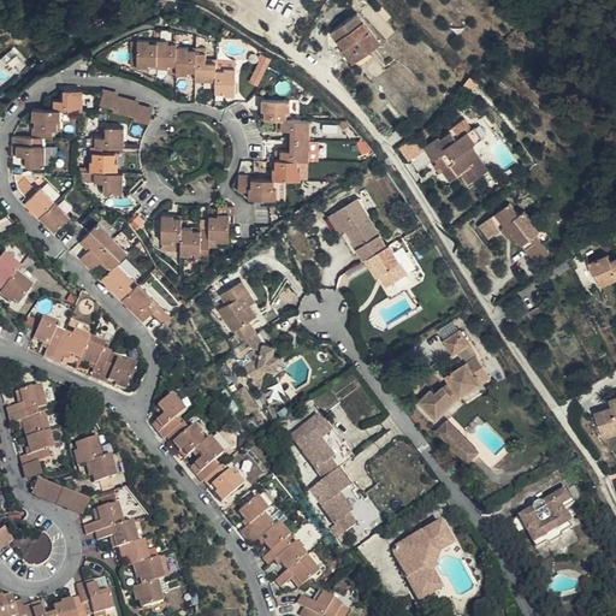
[(381,6),(377,10),(392,27),(396,22),(381,6)]
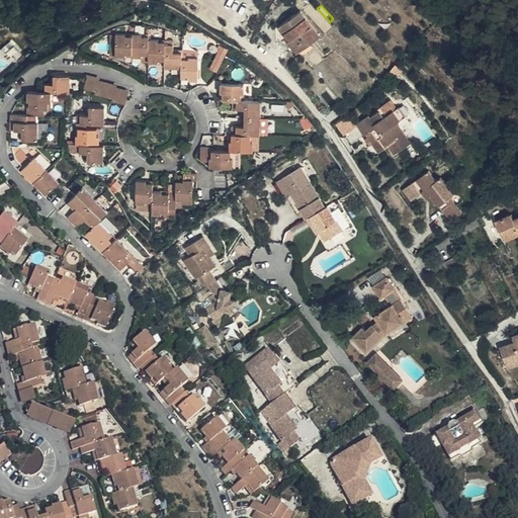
[(296,54),(303,49),(320,35),(300,10),(279,27),(289,40),(287,42),(296,54)]
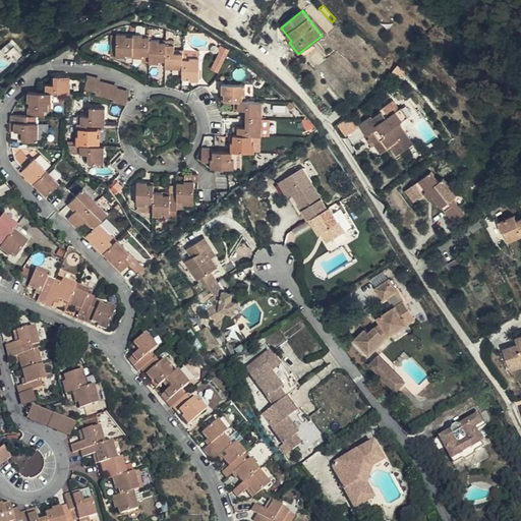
[(176,44),(167,44),(167,47),(161,47),(161,44),(151,43),(151,40),(145,40),(145,37),(134,36),(134,40),(128,40),(128,36),(119,36),(119,59),(128,59),(128,56),(135,56),(135,60),(143,60),(145,57),(151,57),(151,60),(151,65),(161,65),(161,62),(167,62),(167,65),(167,69),(184,70),(184,78),(191,78),(191,82),(200,82),(200,60),(191,59),(191,63),(184,63),(184,59),(184,55),(175,55),(176,52),(176,44)]
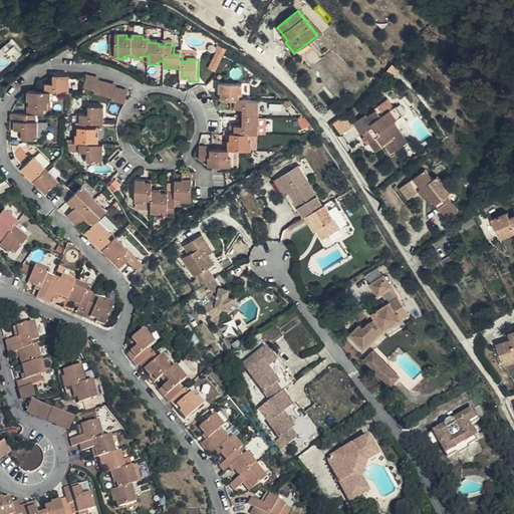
[(28,110),(28,117),(45,117),(45,109),(48,109),(48,102),(51,102),(52,93),(70,94),(70,77),(55,76),(55,86),(42,85),(42,93),(28,93),(28,102),(31,102),(31,110),(28,110)]
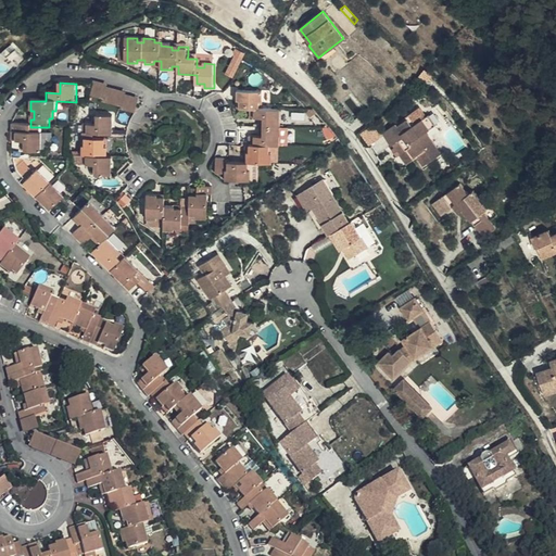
[(106,100),(110,90),(110,87),(95,83),(91,97),(106,100)]
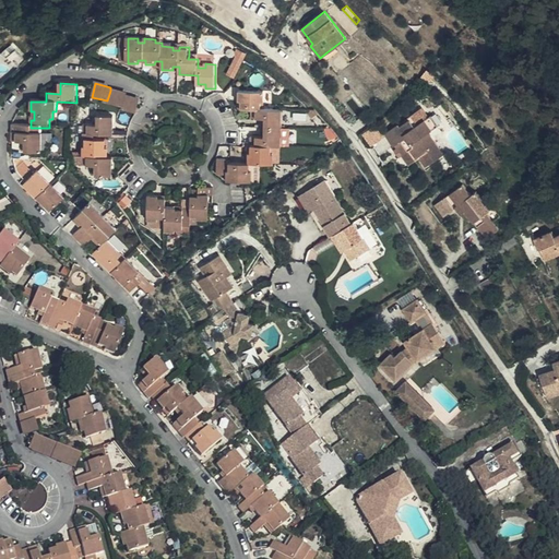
[(121,107),(125,97),(125,94),(110,91),(107,100),(106,103),(121,107)]
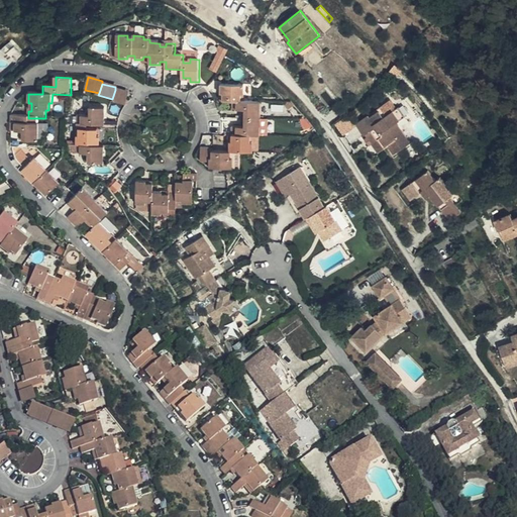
[(261,103),(244,103),(241,103),(241,95),(244,95),(244,86),(221,85),(221,95),(224,95),(224,102),(233,103),(233,110),(242,111),(245,111),(245,128),(241,128),(233,128),(232,136),(230,136),(230,152),(232,152),(253,153),(253,143),(250,143),(250,136),(253,136),(260,136),(261,103)]
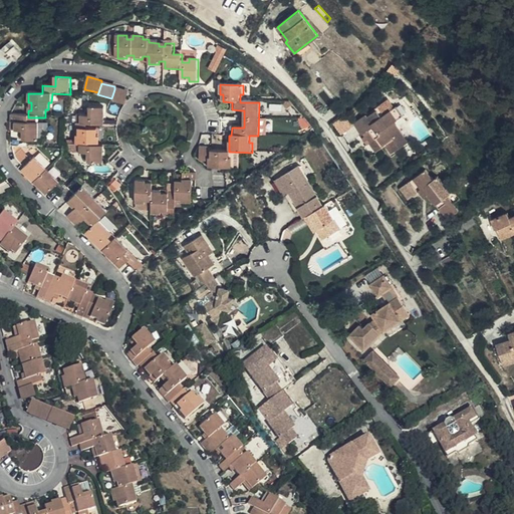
[(129,92),(114,89),(111,98),(111,101),(125,105),(129,92)]
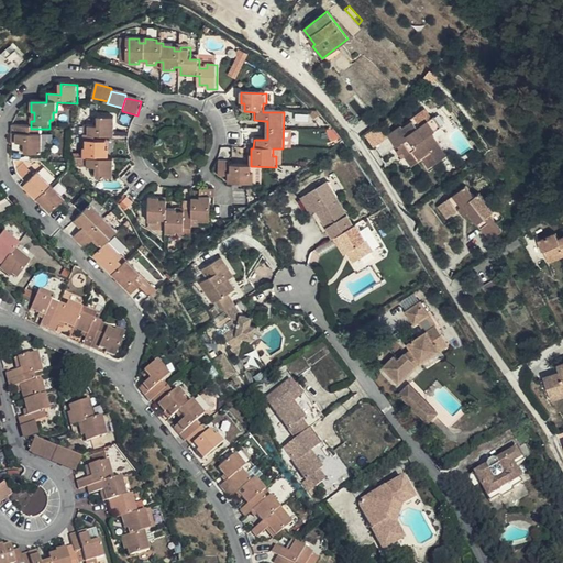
[(401,146),(400,146),(405,154),(412,164),(422,156),(430,166),(448,154),(431,132),(441,124),(433,114),(417,125),(412,119),(403,125),(401,124),(388,133),(395,144),(398,142),(401,146)]
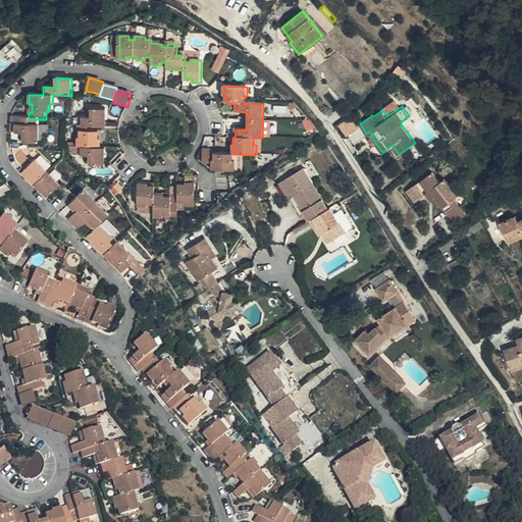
[(77,127),(88,127),(106,127),(106,110),(91,109),(91,119),(88,118),(77,118),(77,127)]
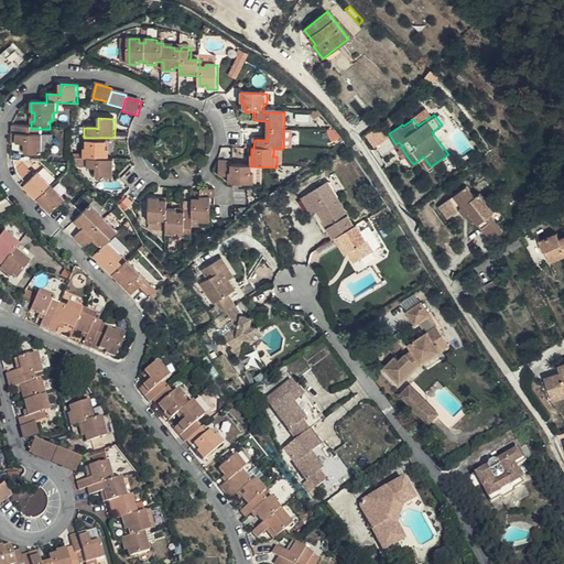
[(31,134),(31,129),(13,128),(12,144),(22,145),(25,145),(25,154),(42,154),(43,136),(31,134)]
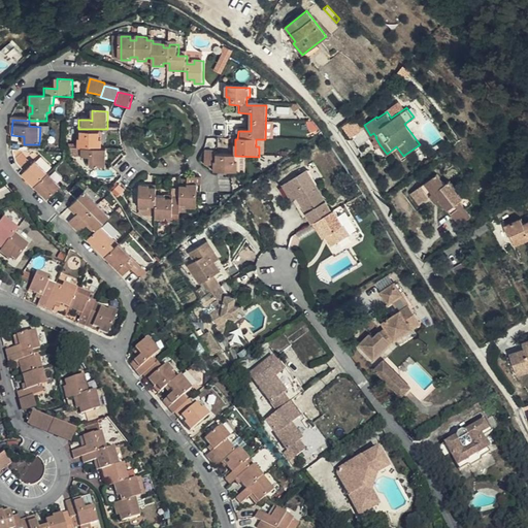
[(102,150),(102,141),(100,141),(100,134),(89,133),(81,134),(81,141),(79,141),(79,158),(88,159),(92,159),(92,167),(107,168),(107,150),(102,150)]
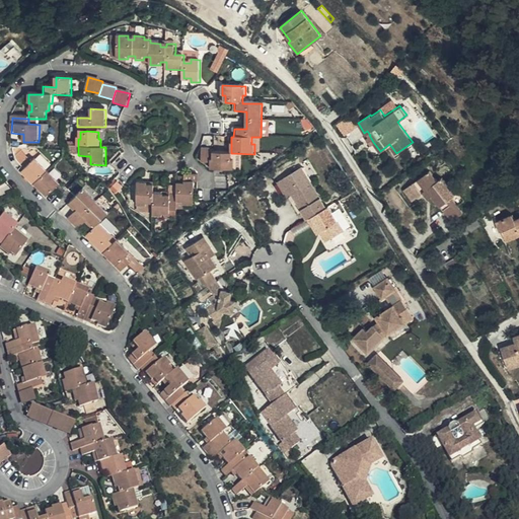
[(231,160),(231,153),(214,153),(214,155),(214,160),(209,160),(209,155),(210,149),(203,148),(202,163),(211,163),(211,169),(233,169),(233,160),(231,160)]
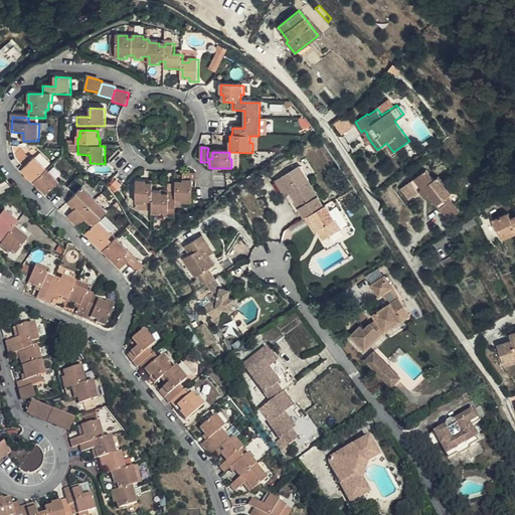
[(45,196),(54,188),(58,184),(46,171),(33,158),(20,171),(45,196)]
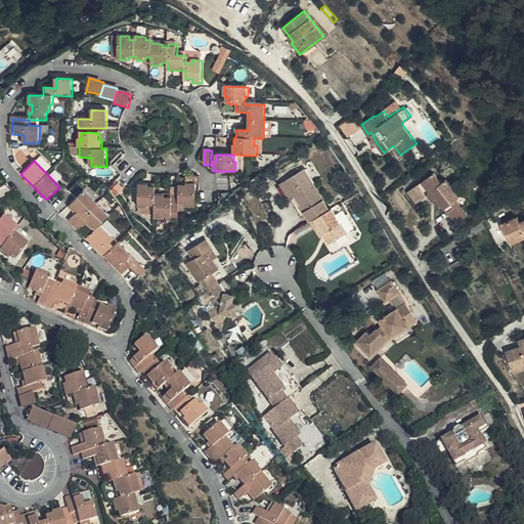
[(433,171),(412,187),(421,199),(428,192),(433,200),(438,195),(441,202),(442,202),(456,221),(468,213),(456,197),(459,195),(446,178),(441,182),(433,171)]
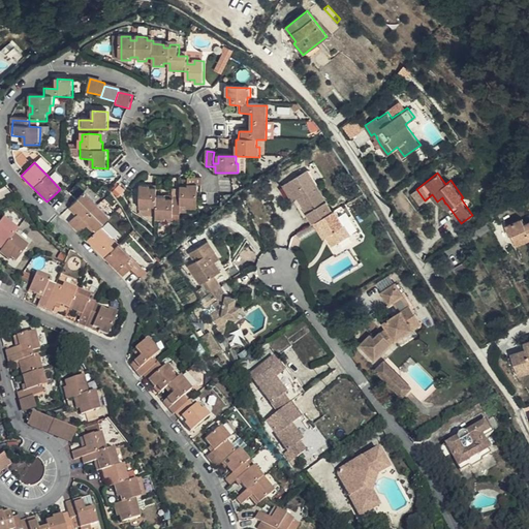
[(187,207),(187,209),(197,210),(197,187),(201,187),(201,179),(200,179),(189,179),(189,183),(189,188),(185,188),(181,188),(181,198),(174,198),(174,201),(166,201),(166,198),(157,198),(157,190),(150,190),(150,187),(141,187),(139,210),(149,211),(149,208),(157,209),(157,211),(156,221),(165,221),(165,219),(173,219),(173,215),(180,215),(180,209),(180,207),(187,207)]
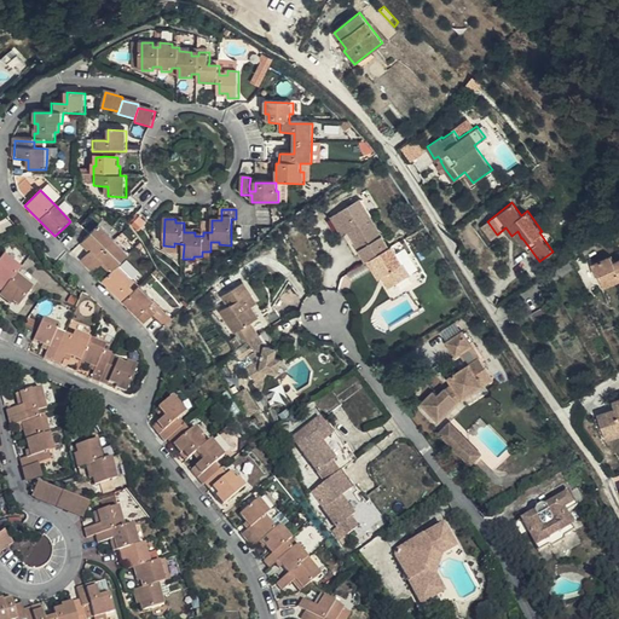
[(346,246),(365,272),(371,268),(383,287),(392,298),(412,283),(389,254),(385,258),(353,214),(334,229),(346,246)]
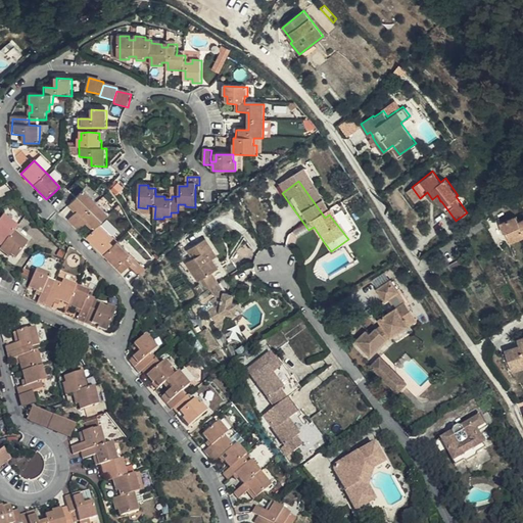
[(123,189),(116,183),(112,188),(119,193),(123,189)]
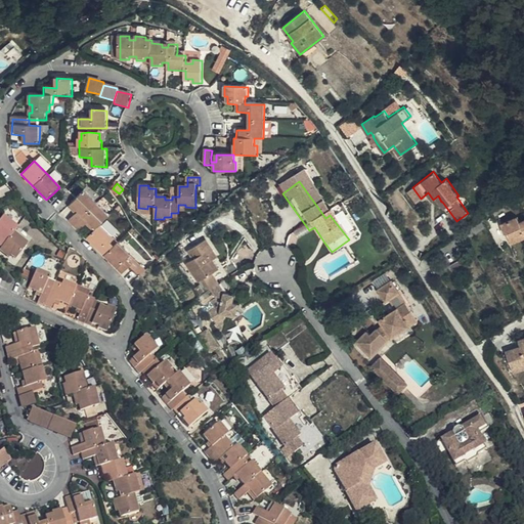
[(59,187),(55,191),(63,200),(68,194),(59,187)]
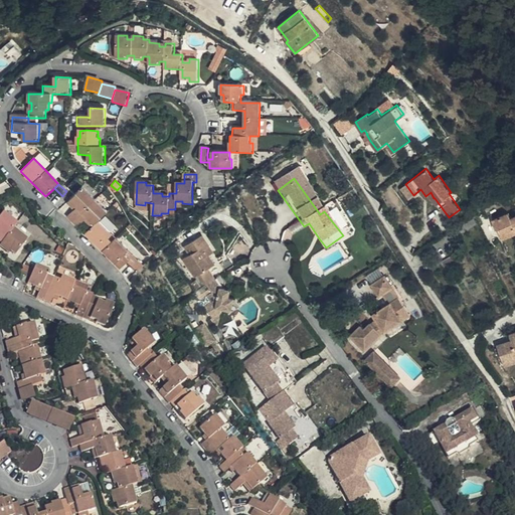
[(413,195),(405,184),(400,188),(408,199),(413,195)]
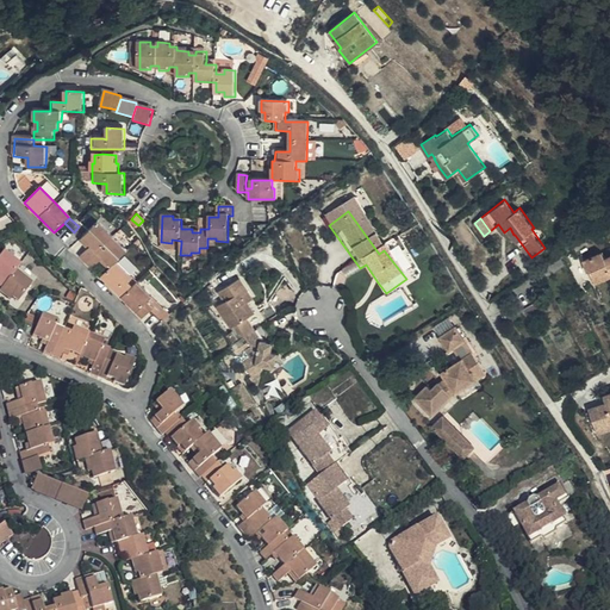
[(148,303),(151,299),(137,284),(132,288),(126,282),(131,278),(117,262),(126,251),(98,223),(82,237),(92,247),(89,249),(81,259),(92,271),(101,262),(104,259),(112,268),(110,269),(101,279),(122,299),(142,321),(149,313),(153,309),(148,303)]
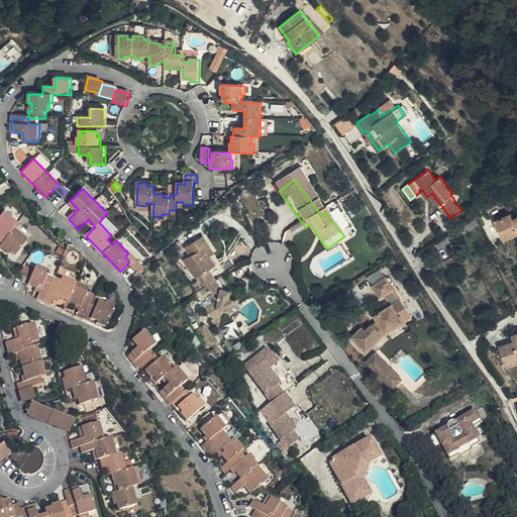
[(279,191),(274,195),(284,208),(289,205),(279,191)]
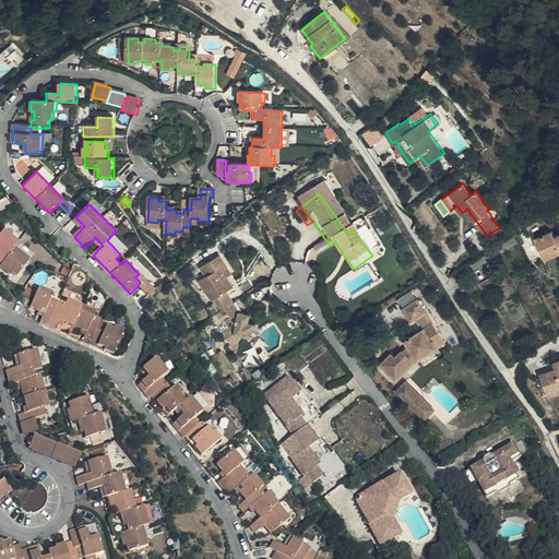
[(466,218),(471,215),(467,209),(462,213),(466,218)]
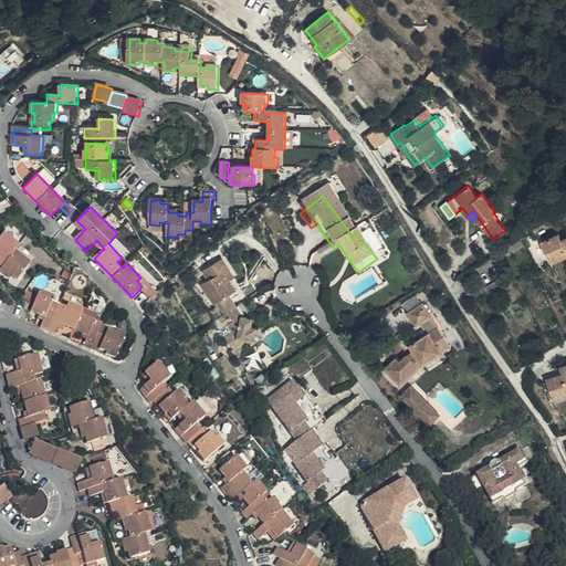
[(85,229),(76,220),(74,222),(83,231),(85,229)]
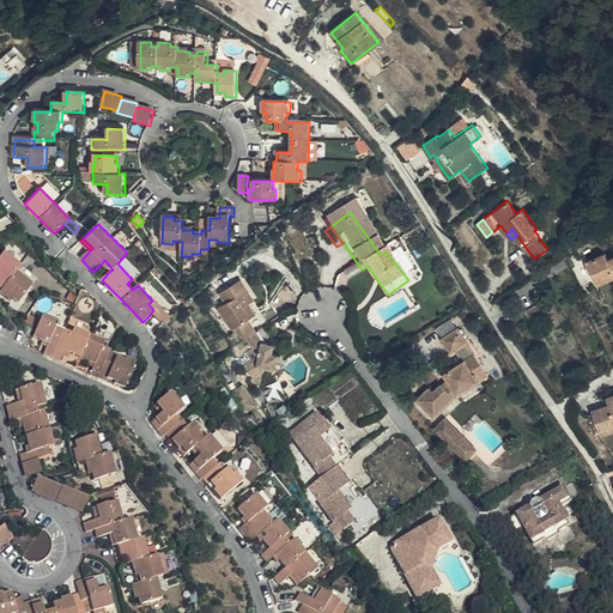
[(407,269),(413,266),(401,244),(394,247),(407,269)]
